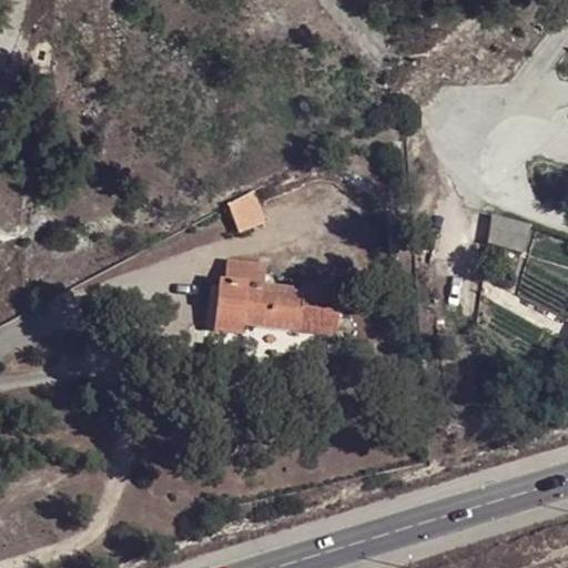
[(254,190),(226,201),(237,232),(265,221),(254,190)]
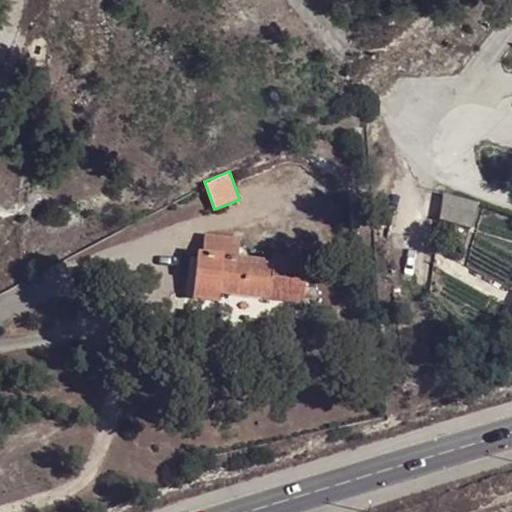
[(444,192),(438,218),(471,226),(478,200),(444,192)]
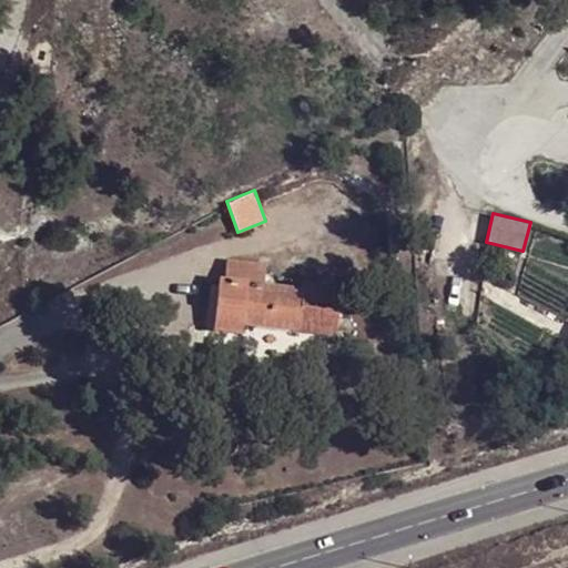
[(518,297),(567,313),(567,235),(540,227),(518,297)]
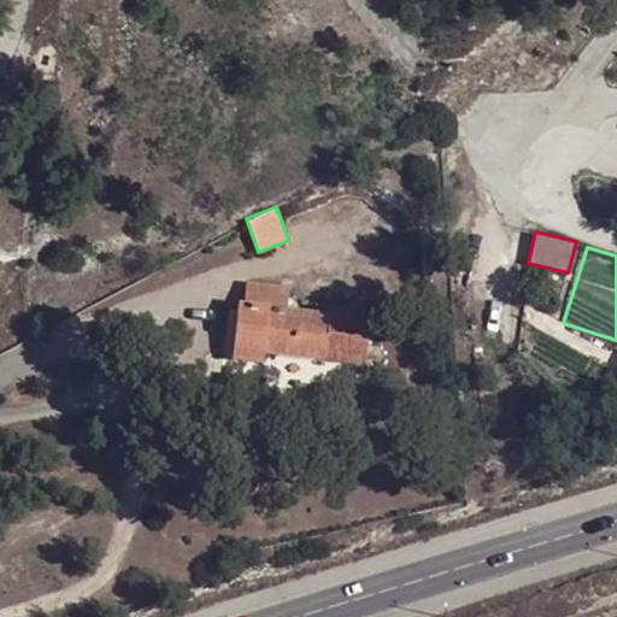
[(246,275),(242,298),(283,304),(287,281),(246,275)]
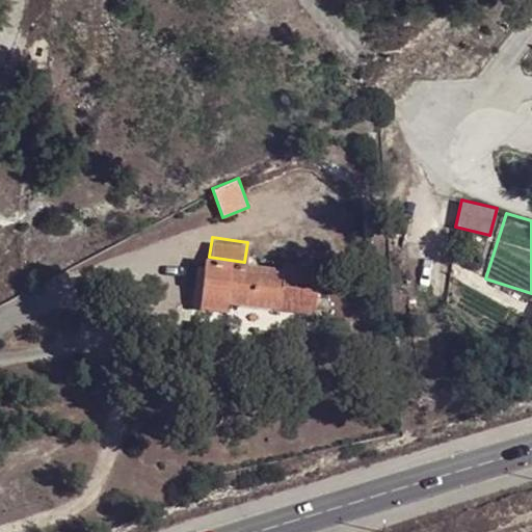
[(288,269),(244,262),(209,257),(202,306),(228,310),(228,295),(235,297),(236,299),(282,307),(288,269)]
